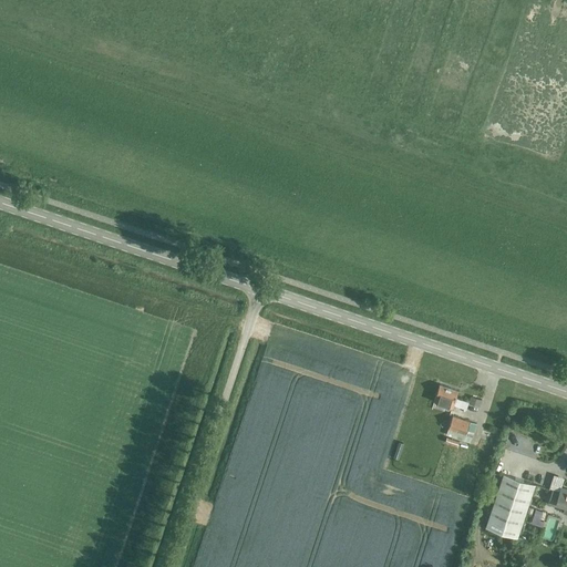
[(456,398),(459,391),(440,384),(434,401),(453,408),(454,404),(466,409),(468,402),(456,398)]
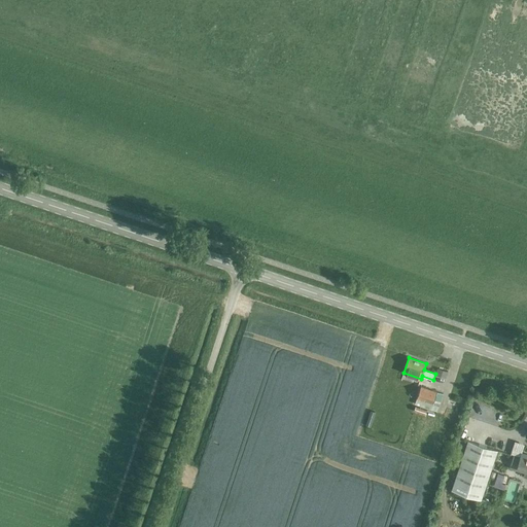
[(437,367),(435,374),(446,377),(448,371),(437,367)]
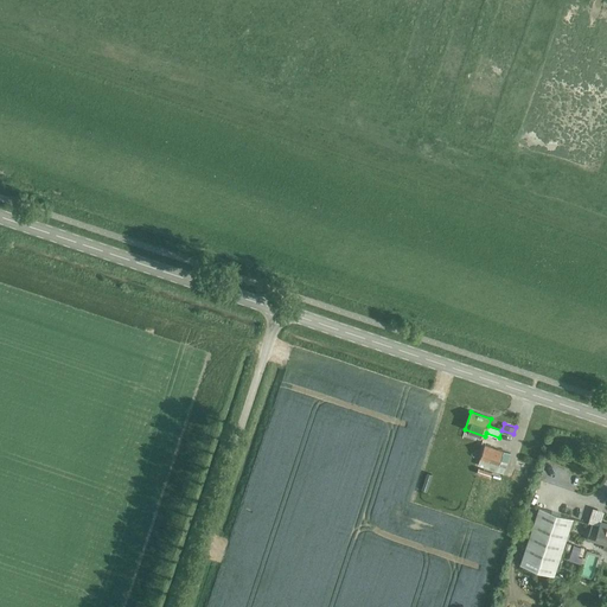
[(510,454),(485,445),(478,467),(481,470),(483,467),(504,474),(510,454)]
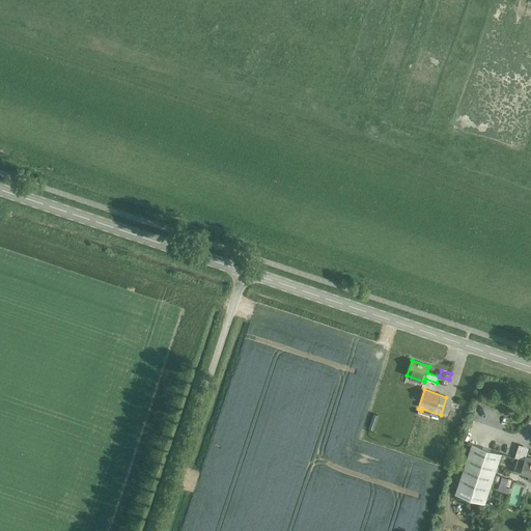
[(419,410),(417,414),(428,418),(430,414),(419,410)]
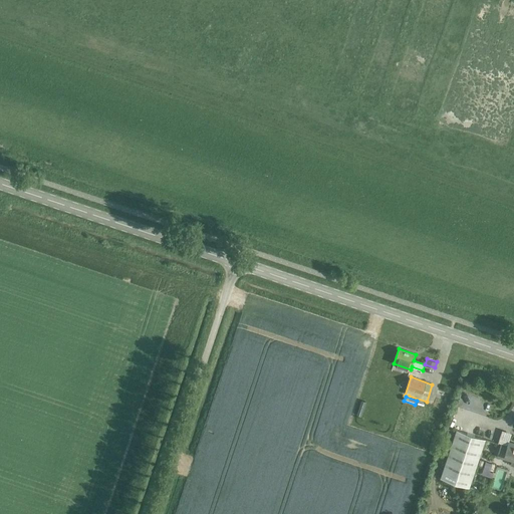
[(361,400),(356,415),(361,416),(365,402),(361,400)]
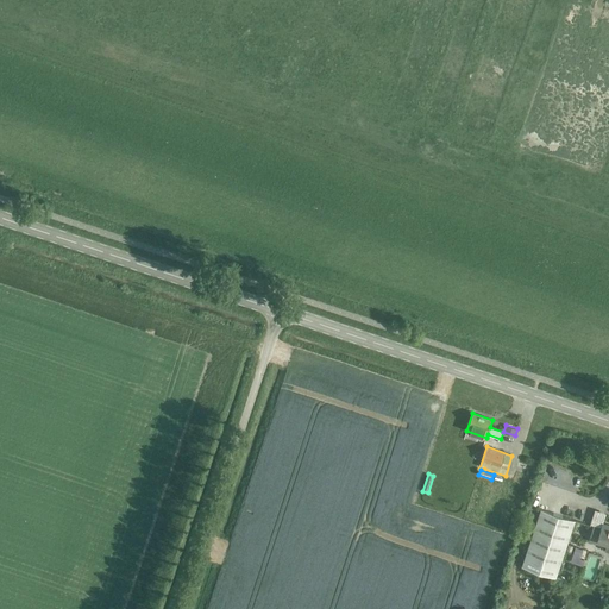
[(556,578),(575,521),(541,509),(522,566),(556,578)]
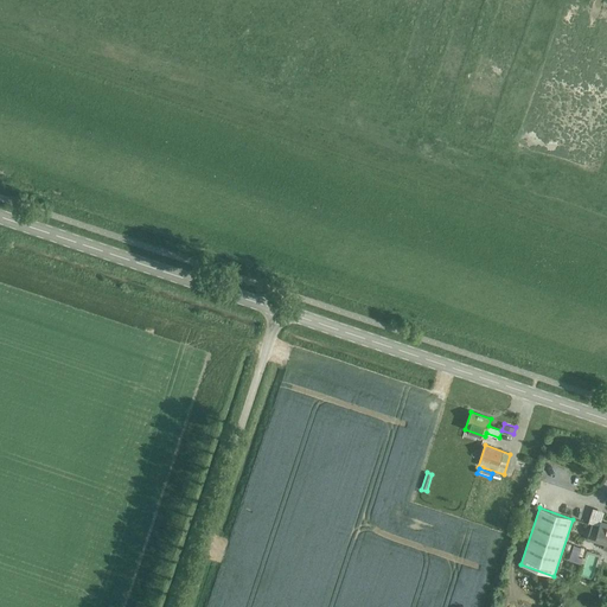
[(606,549),(606,524),(600,523),(599,528),(592,525),(587,540),(595,542),(595,540),(606,542),(604,549),(606,549)]
